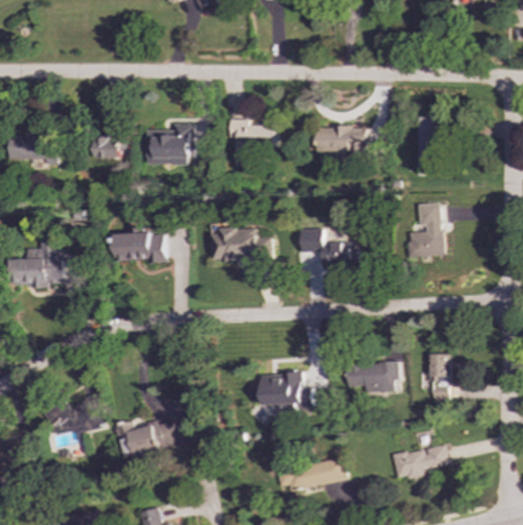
[(214,3),(212,0),(166,0),(166,1),(170,0),(192,0),(196,9),(214,3)]
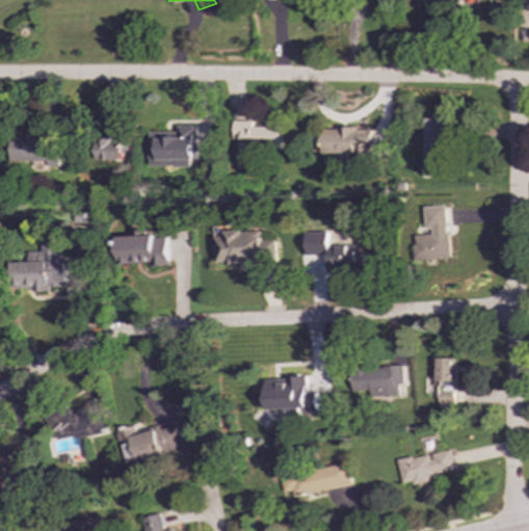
[(421,176),(444,177),(445,118),(422,117),(421,176)]
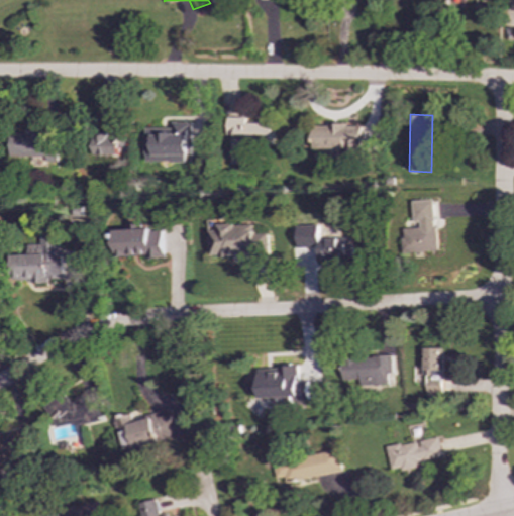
[(228,163),(246,163),(246,142),(269,142),(269,121),(242,120),(242,116),(223,116),(223,134),(228,134),(228,163)]
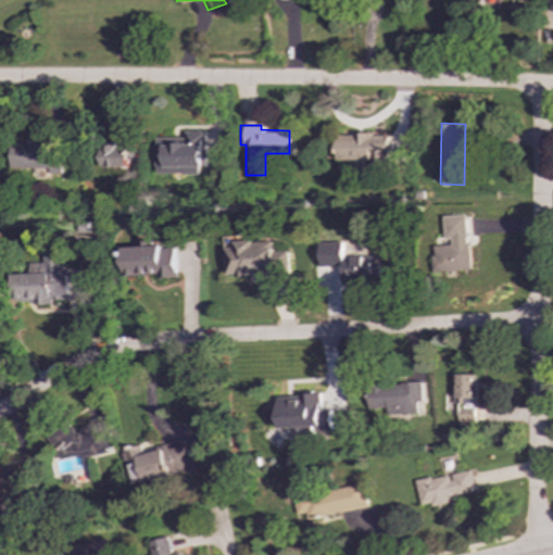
[(196,174),(196,166),(203,166),(204,130),(181,129),(181,138),(154,137),(154,173),(196,174)]
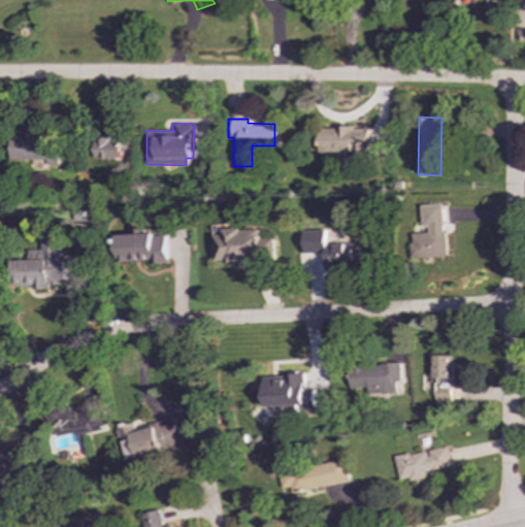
[(317,152),(347,153),(347,165),(365,165),(365,127),(318,126),(317,152)]
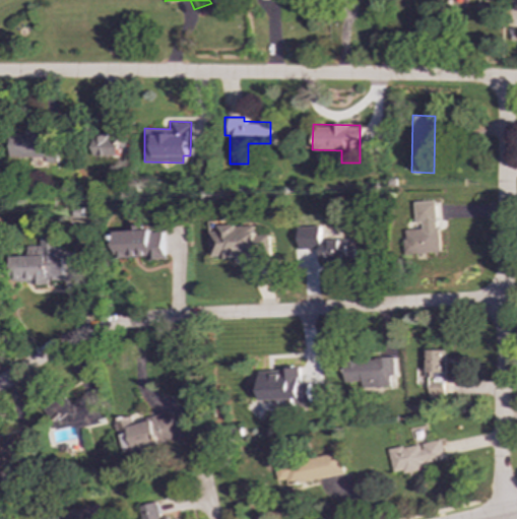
[(91,155),(125,154),(125,132),(91,132),(91,155)]
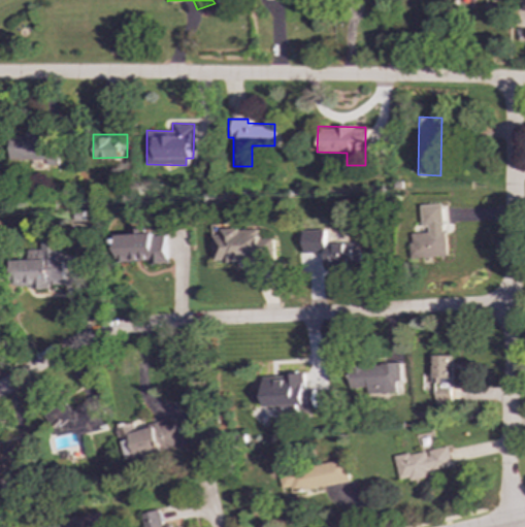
[(420,204),(421,230),(408,231),(409,257),(444,255),(441,203),(420,204)]
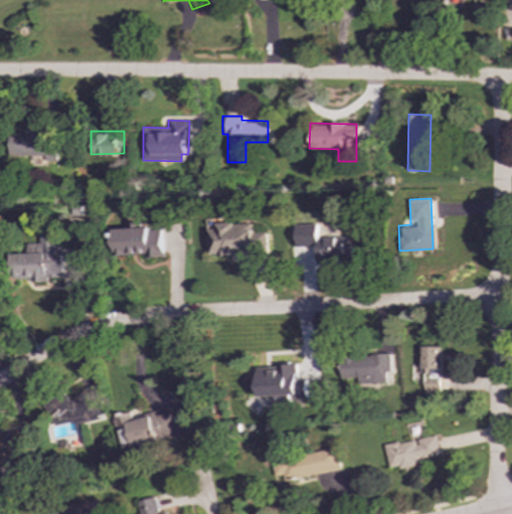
[(113,254),(143,252),(143,257),(160,257),(158,227),(138,228),(138,221),(124,221),(124,227),(111,228),(113,254)]
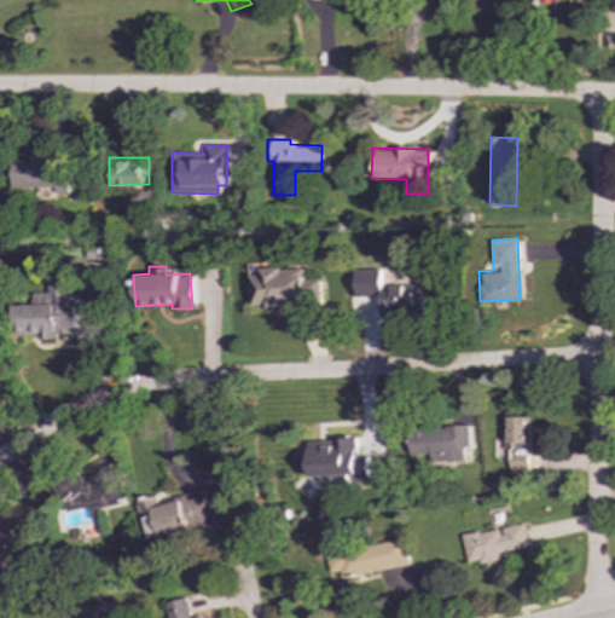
[(319,279),(302,279),(302,266),(259,267),(259,273),(248,275),(249,307),(319,306),(319,279)]
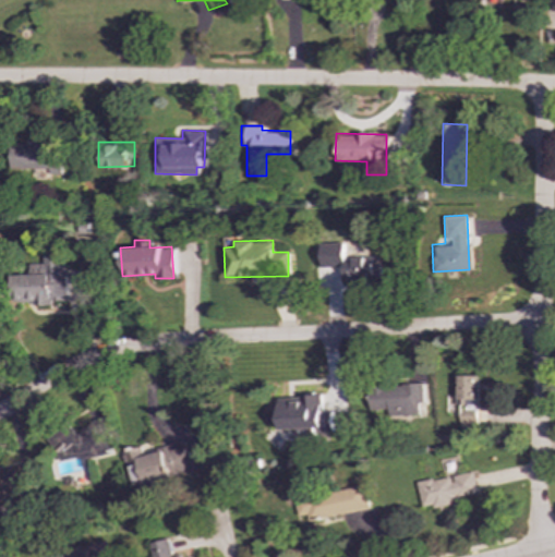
[(320,266),(342,266),(344,279),(378,278),(377,256),(344,257),(342,242),(318,243),(320,266)]
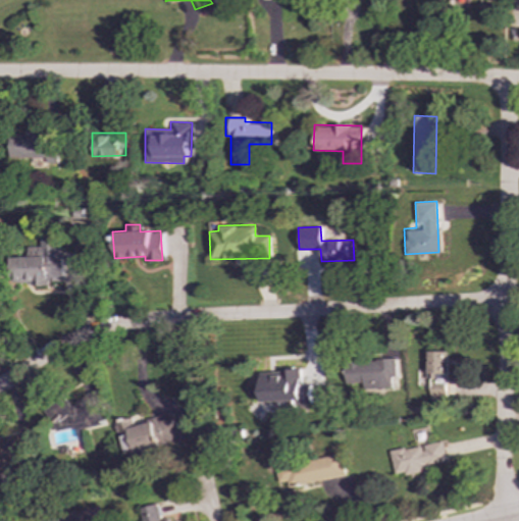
[(60,279),(59,237),(39,238),(39,246),(31,246),(31,257),(14,257),(15,281),(29,281),(29,285),(46,284),(46,280),(60,279)]
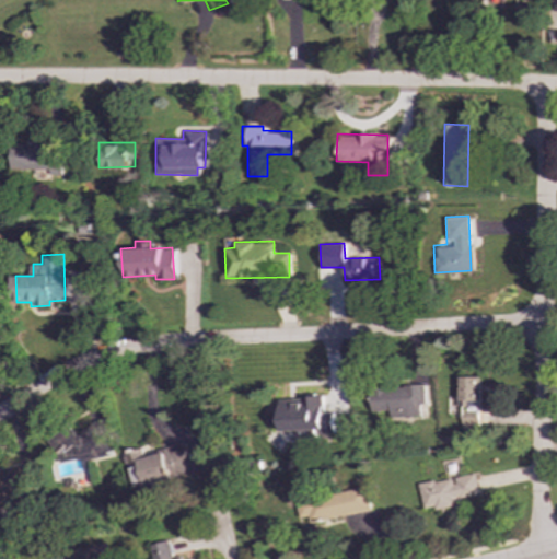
[(460,428),(476,428),(477,376),(457,376),(456,407),(460,407),(460,428)]
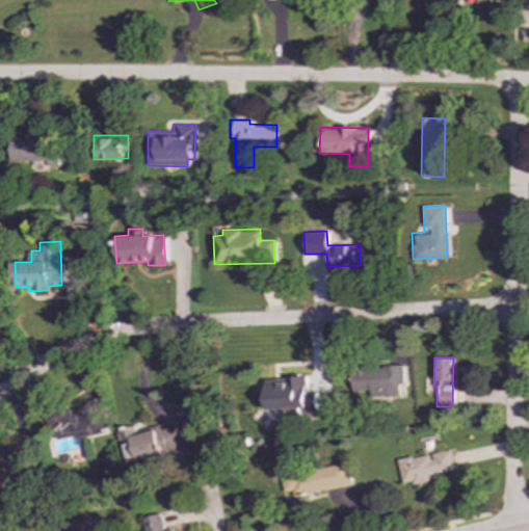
[(401,365),(350,367),(350,391),(368,390),(368,395),(397,394),(396,383),(401,382),(401,365)]
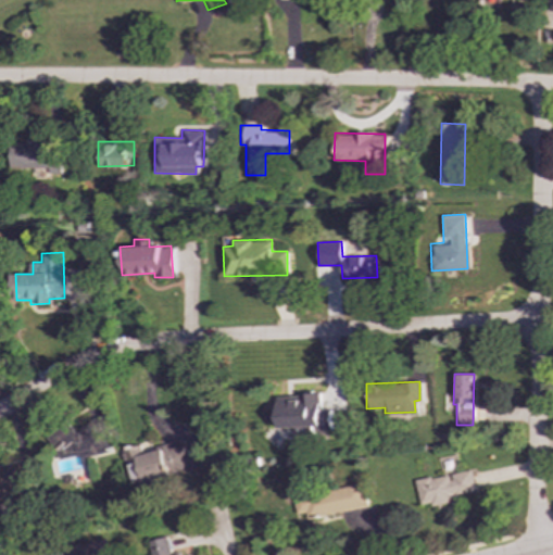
[(329,431),(328,408),(318,408),(318,393),(276,395),(276,410),(268,410),(268,427),(299,426),(299,431),(329,431)]
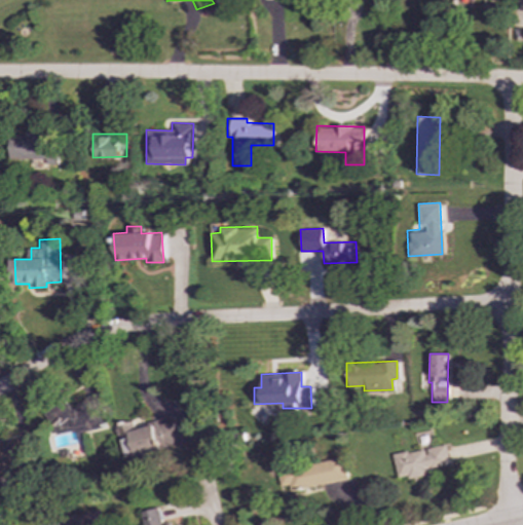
[(105,428),(102,401),(60,405),(61,410),(46,411),(48,433),(49,456),(65,455),(65,452),(75,451),(74,441),(80,440),(79,430),(105,428)]
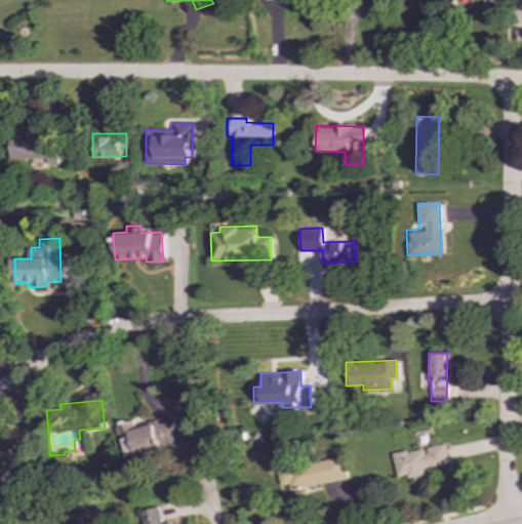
[(114,425),(122,456),(186,441),(182,427),(175,429),(172,415),(137,424),(136,419),(114,425)]
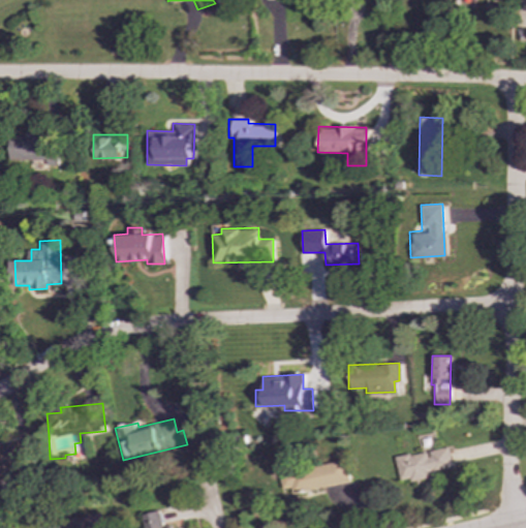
[(394,457),(398,479),(451,469),(446,446),(394,457)]
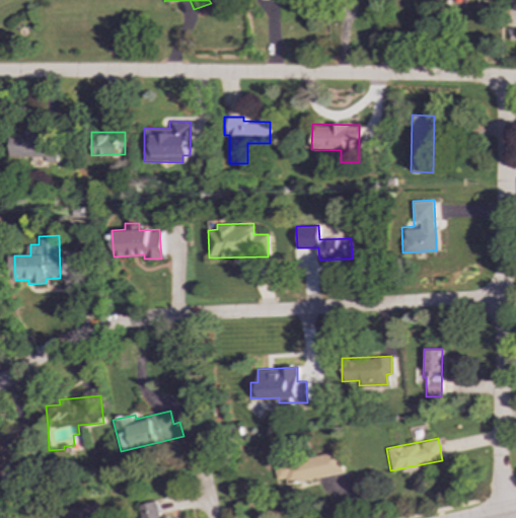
[(340,473),(336,451),(274,462),(277,477),(284,476),(285,484),(340,473)]
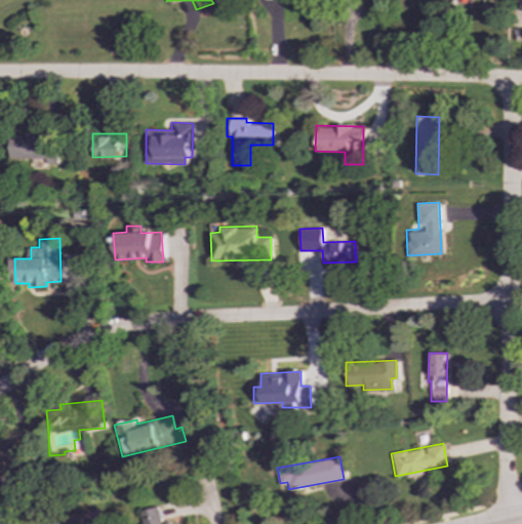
[(141,522),(149,522),(158,522),(158,508),(141,508),(141,522)]
